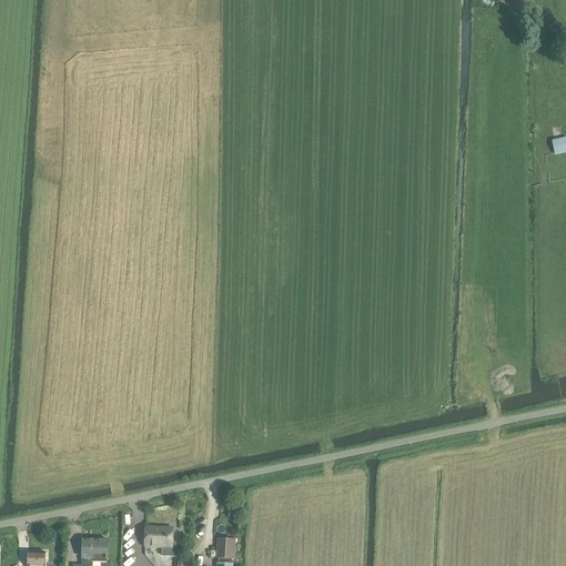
[(565,141),(565,138),(552,141),(555,154),(565,151),(565,141)]
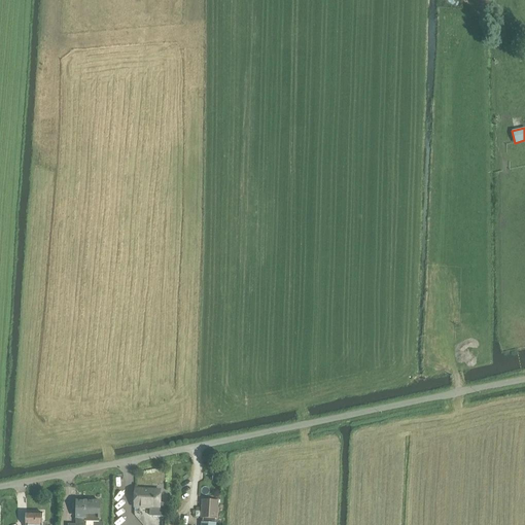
[(159,488),(134,487),(133,505),(149,505),(148,514),(163,515),(164,501),(158,501),(159,488)]
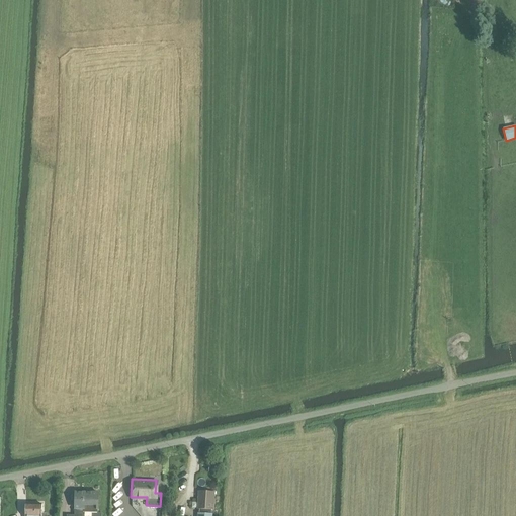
[(198,512),(196,512),(195,515),(209,515),(210,512),(208,512),(208,508),(211,508),(212,491),(197,490),(196,507),(199,507),(198,512)]
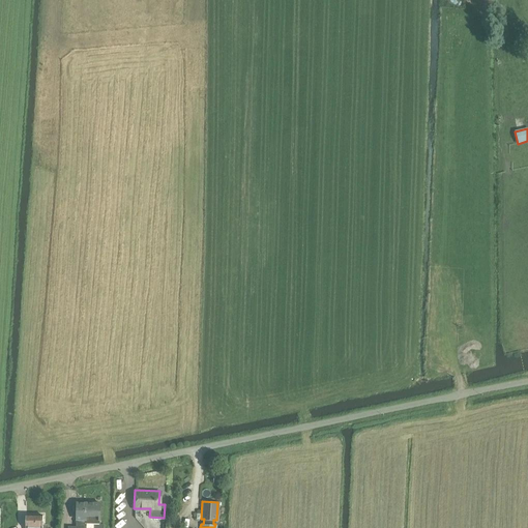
[(98,523),(99,502),(76,502),(75,526),(67,526),(67,527),(84,527),(85,523),(98,523)]
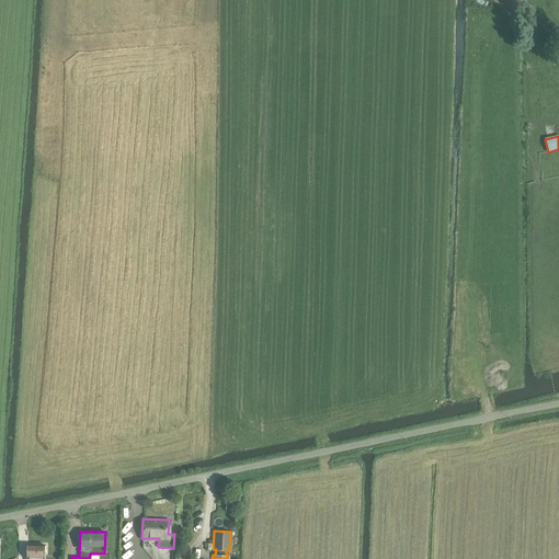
[(43,558),(44,544),(26,544),(26,558),(27,558),(26,558),(43,558)]
